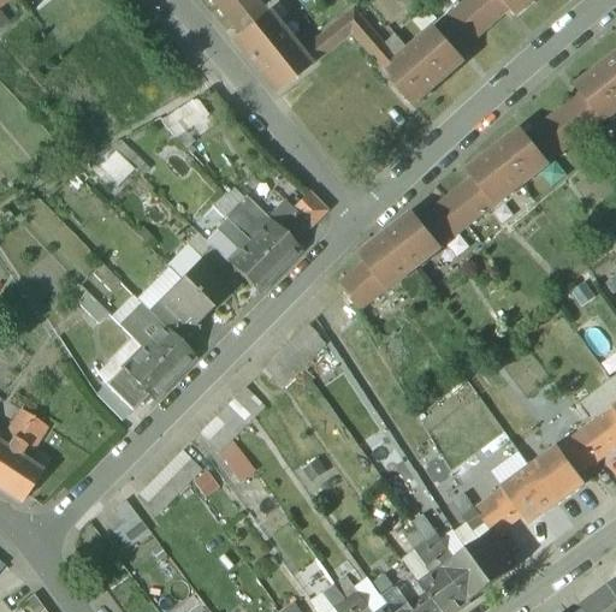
[(229,0),(219,9),(241,35),(267,13),(256,0),(229,0)]
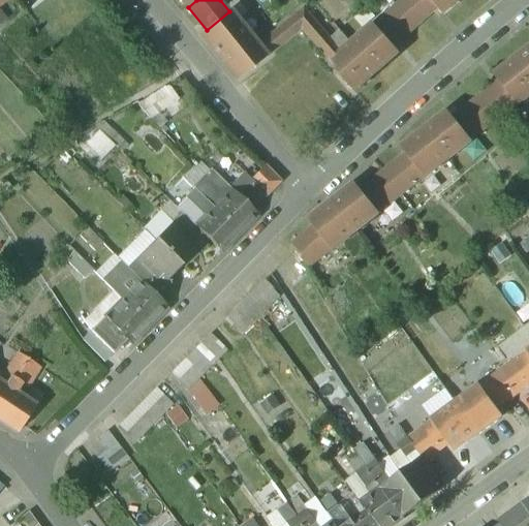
[(399,0),(397,3),(416,26),(438,6),(433,0),(399,0)]
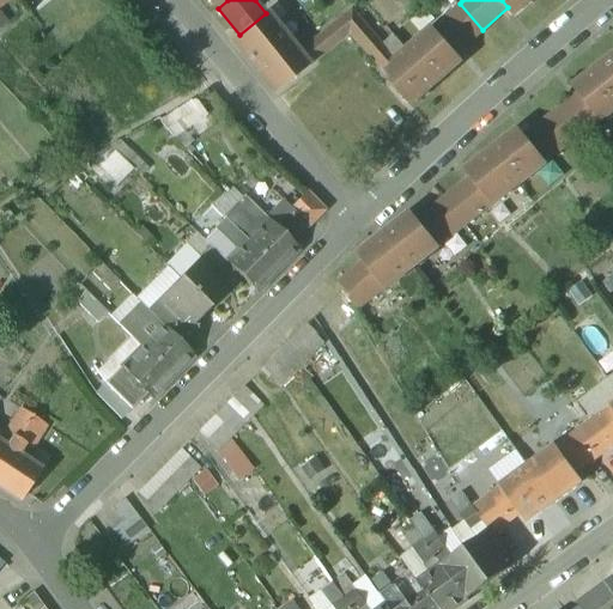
[(502,0),(508,7),(514,13),(529,0),(502,0)]
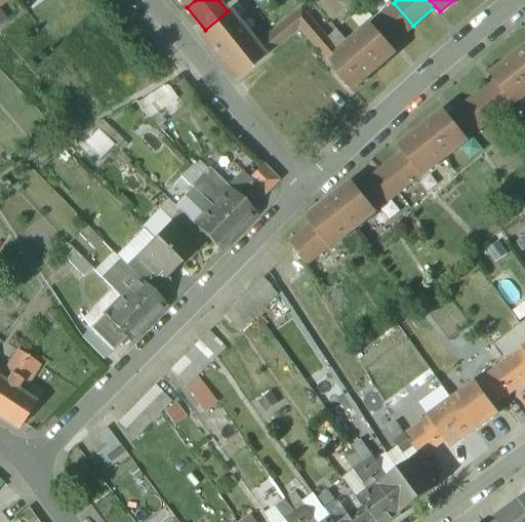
[(394,3),(371,22),(392,45),(413,26),(394,3)]
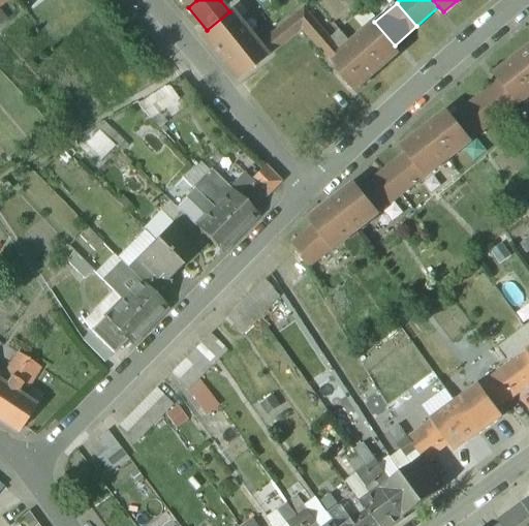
[(207,30),(200,35),(219,59),(250,34),(231,10),(229,11),(207,30)]
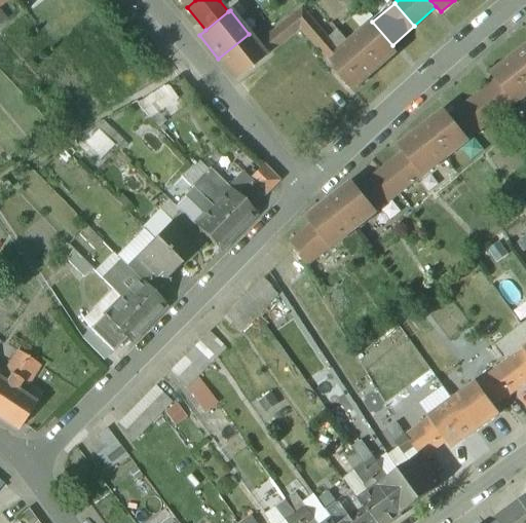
[(294,17),(258,45),(266,55),(300,29),(301,28),(301,27),(294,17)]
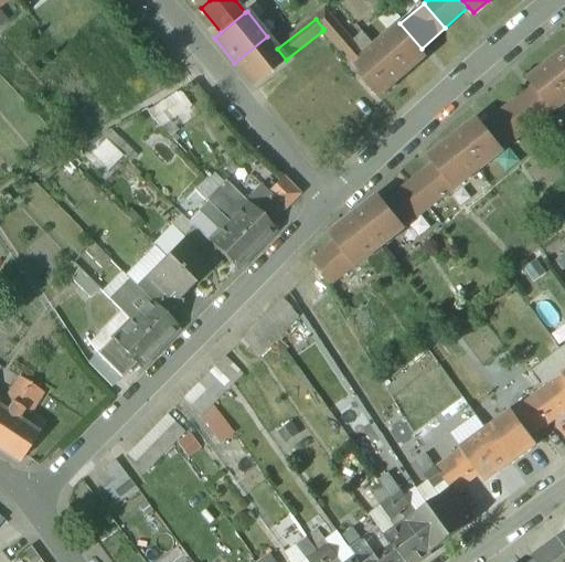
[(363,54),(333,20),(323,29),(323,30),(322,31),(351,64),(363,54)]
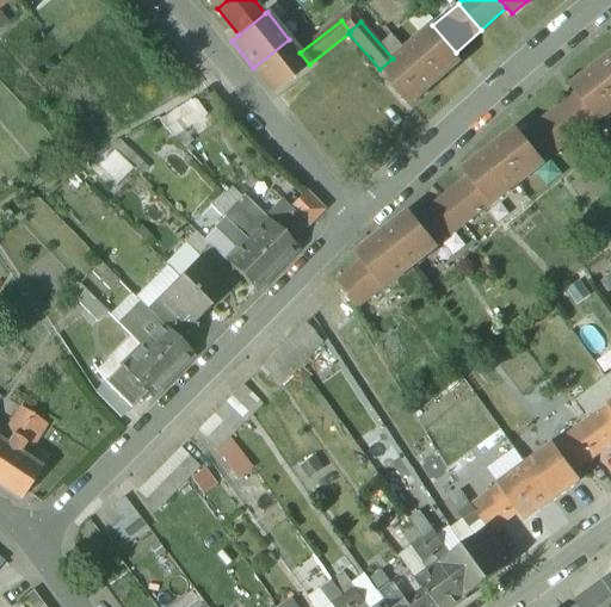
[(431,24),(405,48),(434,81),(461,59),(456,53),(432,25),(431,24)]
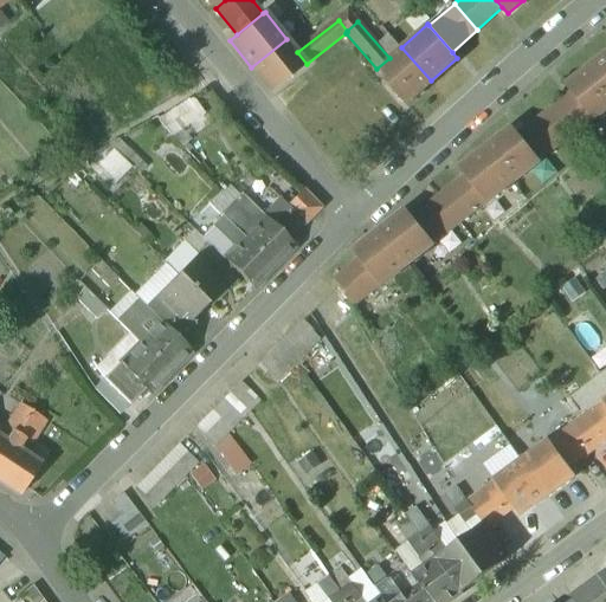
[(287,39),(251,68),(271,92),(307,64),(297,52),(287,39)]
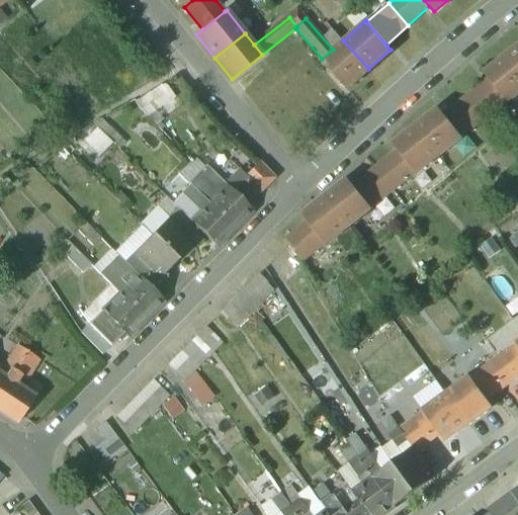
[(322,59),(347,88),(368,69),(343,40),(322,59)]
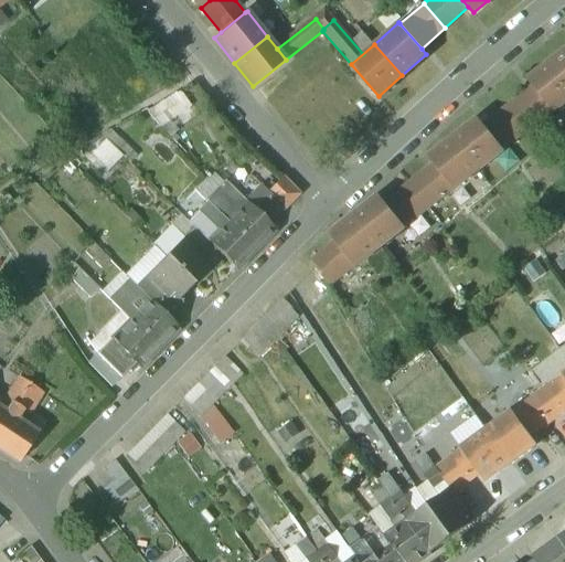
[(564,48),(552,59),(564,74),(564,48)]
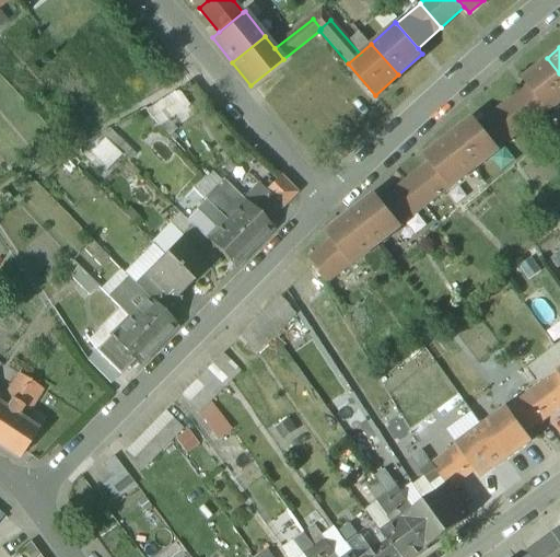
[(559,100),(559,73),(547,58),(523,77),(527,83),(547,108),(548,109),(559,100)]
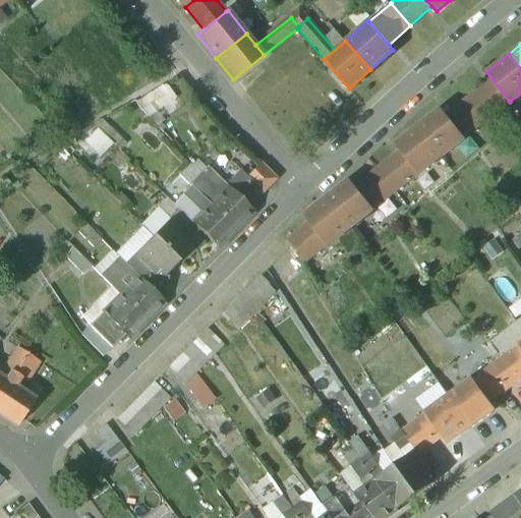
[(490,77),(468,96),(485,118),(509,101),(490,77)]
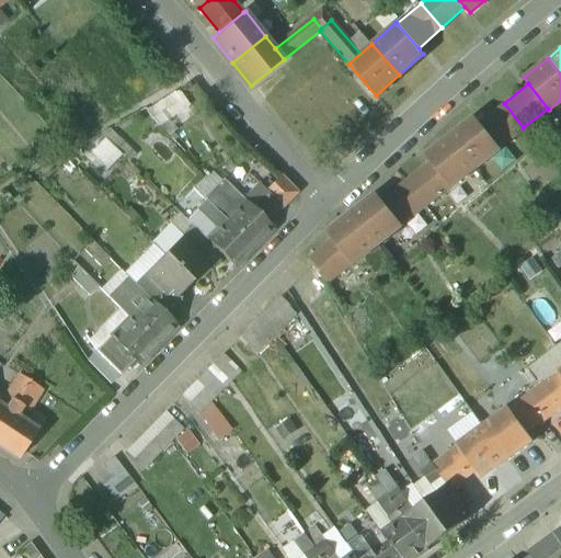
[(523,127),(504,103),(479,123),(499,147),(523,127)]
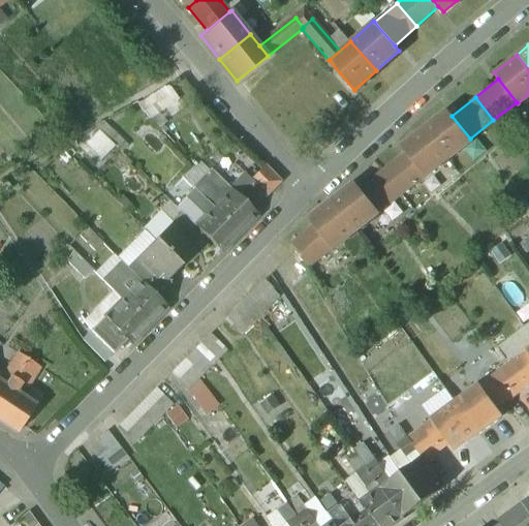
[(447,110),(425,127),(448,158),(471,141),(452,116),(447,110)]
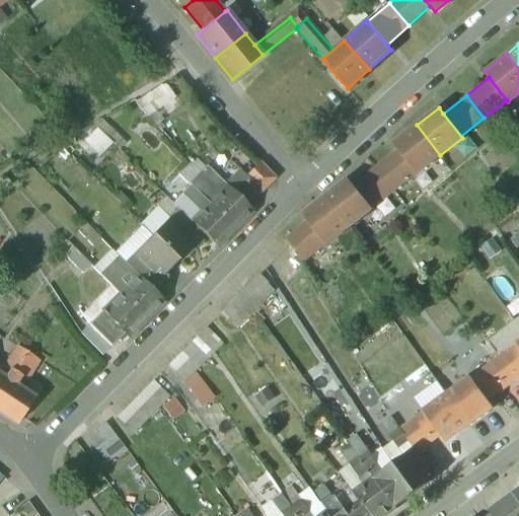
[(103,116),(79,139),(99,159),(123,137),(103,116)]
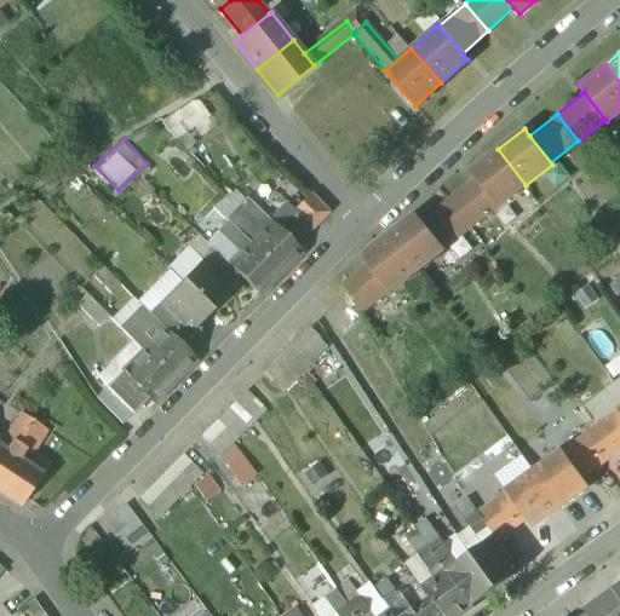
[(526,185),(498,149),(470,171),(476,178),(497,205),(499,207),(526,185)]
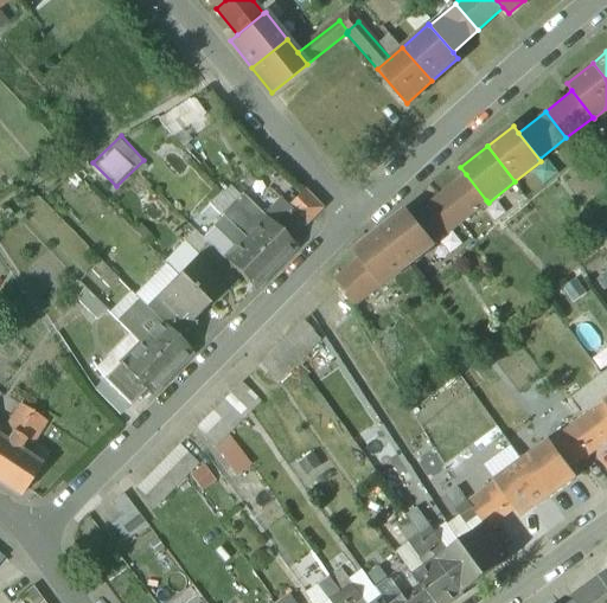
[(466,174),(439,196),(459,222),(486,200),(466,174)]
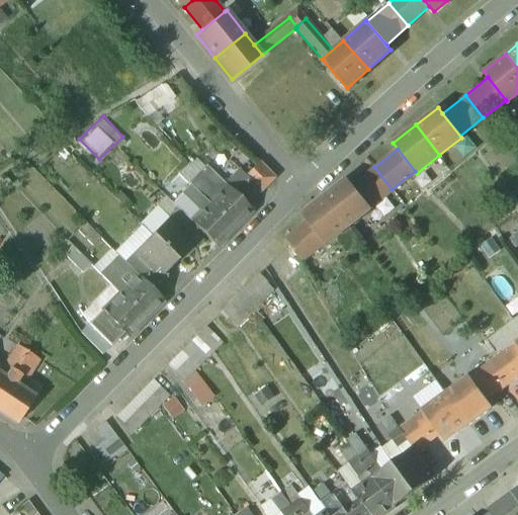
[(206,166),(190,182),(204,197),(208,201),(226,183),(252,209),(254,206),(249,202),(260,191),(244,175),(245,174),(230,158),(213,173),(206,166)]
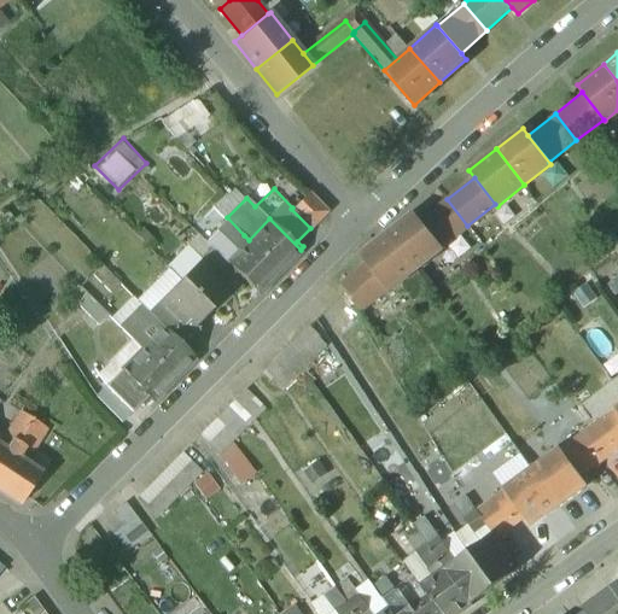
[(309,191),(299,200),(319,220),(328,210),(309,191)]
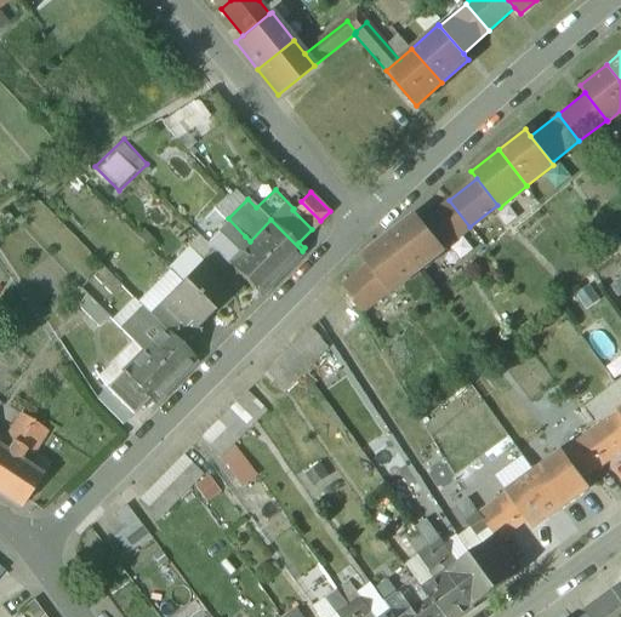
[(449,200),(422,221),(443,247),(469,227),(449,200)]
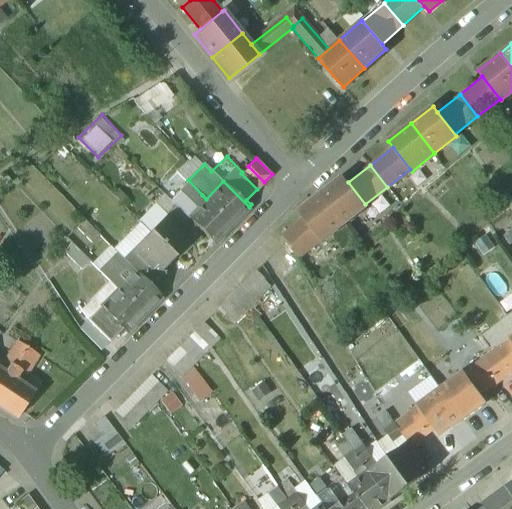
[(242,172),(241,173),(257,189),(264,182),(248,166),(242,172)]
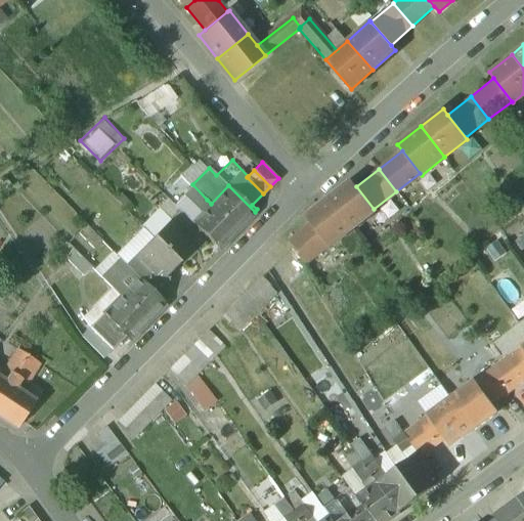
[(356,186),(351,180),(328,199),(351,229),(375,211),(356,186)]
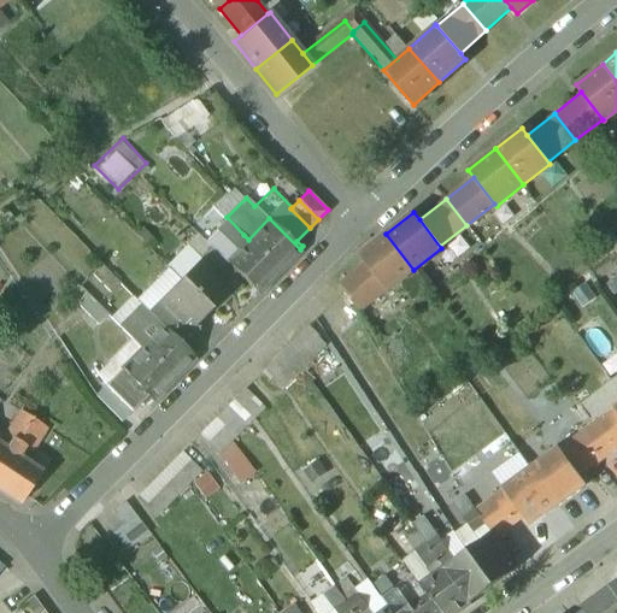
[(240,231),(227,218),(217,229),(230,242),(236,236),(240,231)]
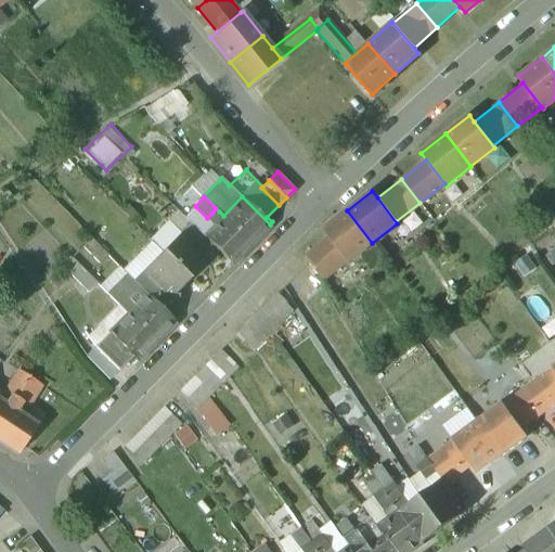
[(242,196),(223,216),(250,244),(270,225),(242,196)]
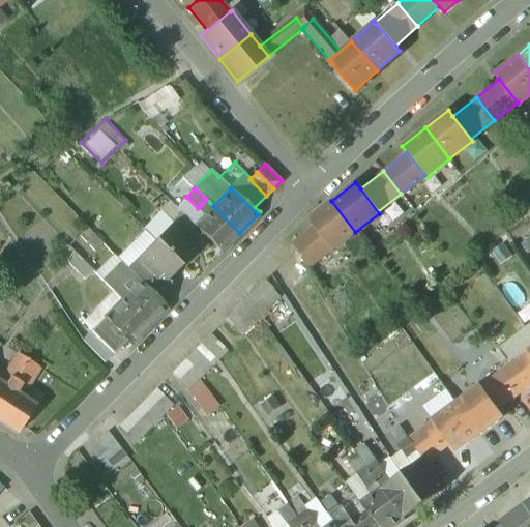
[(355,232),(331,201),(307,220),(313,225),(330,249),(332,251),(355,232)]
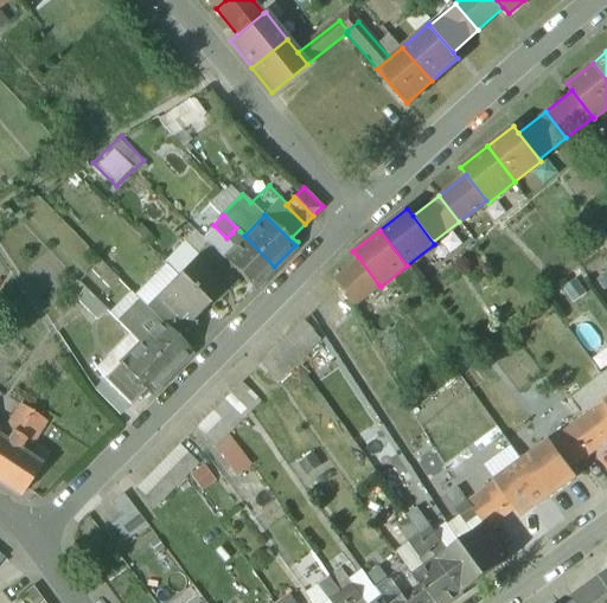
[(244,236),(223,257),(238,271),(254,287),(274,267),(244,236)]
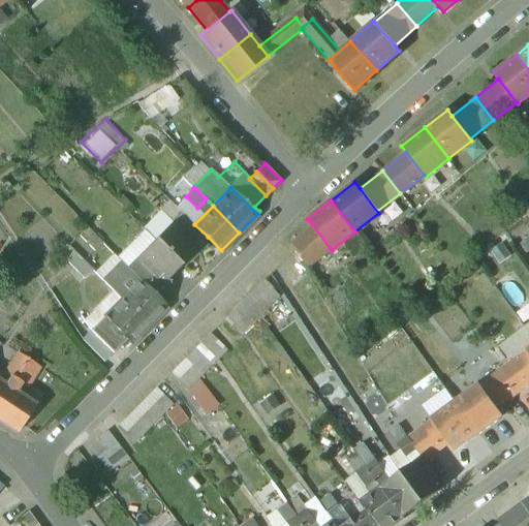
[(177,224),(173,220),(154,239),(180,265),(198,246),(185,234),(181,228),(177,224)]
